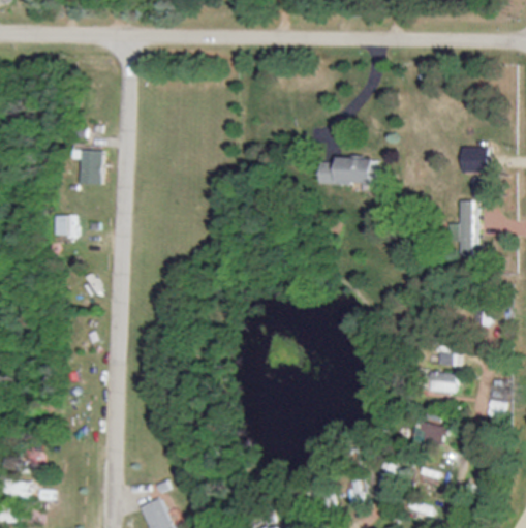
[(101,184),(101,151),(81,151),(81,184),(101,184)]
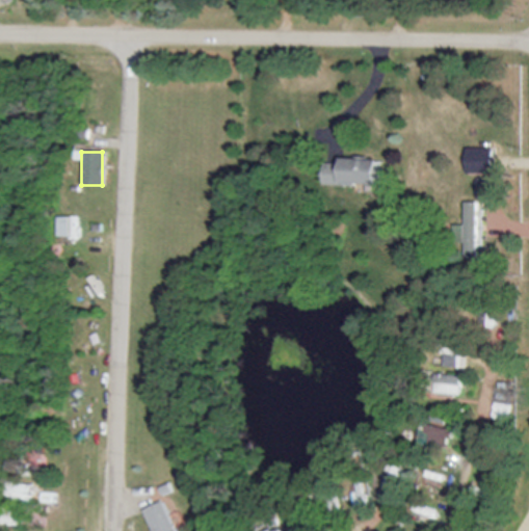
[(320,160),(320,185),(374,185),(374,160),(320,160)]
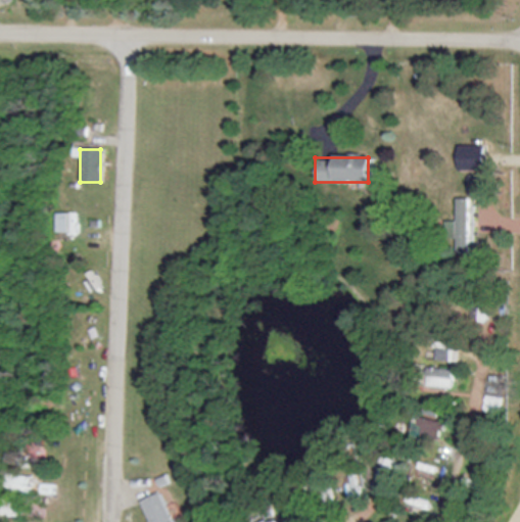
[(465,175),(465,196),(489,196),(489,175),(465,175)]
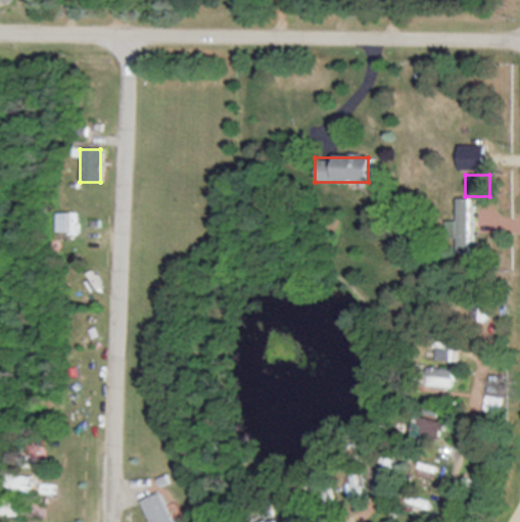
[(466,198),(447,198),(447,254),(466,254),(466,198)]
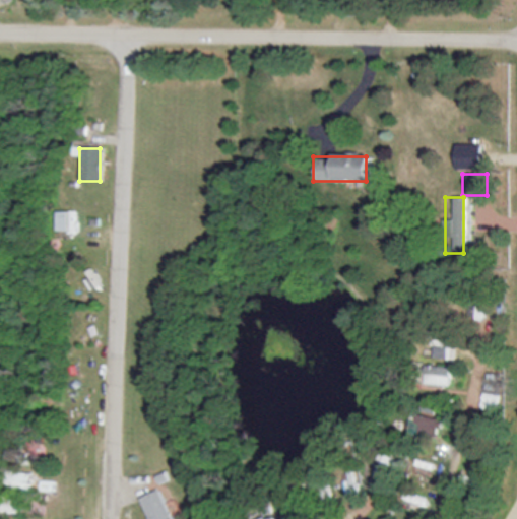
[(72,210),(54,211),(54,233),(73,233),(72,210)]
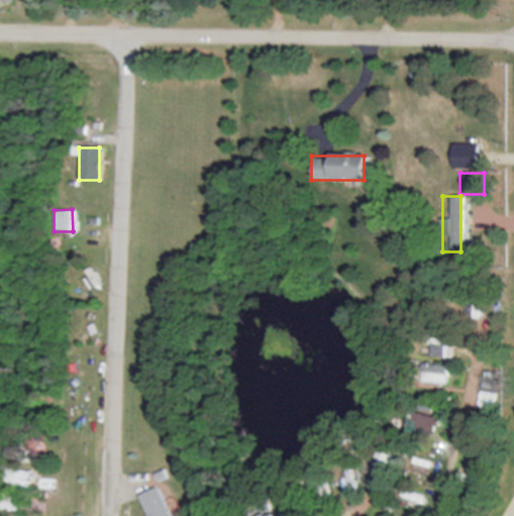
[(418,384),(444,384),(444,366),(418,366),(418,384)]
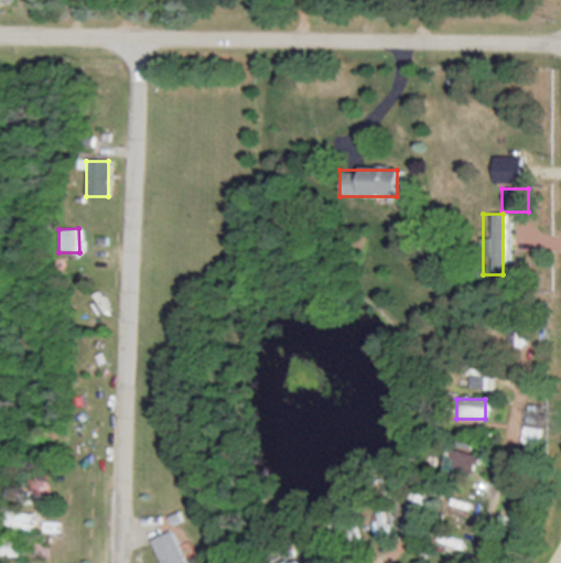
[(422,498),(412,494),(402,518),(413,522),(422,498)]
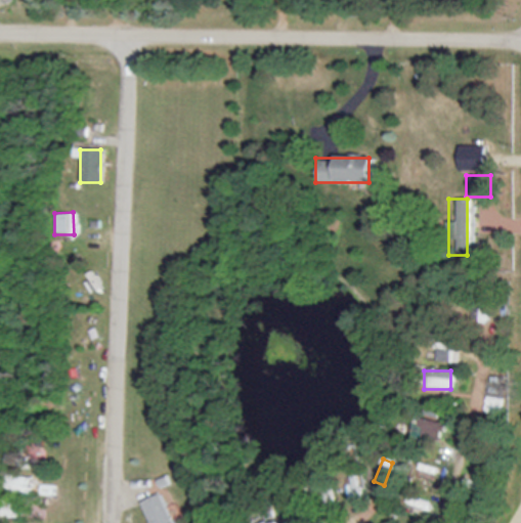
[(415,472),(426,478),(430,470),(418,465),(415,472)]
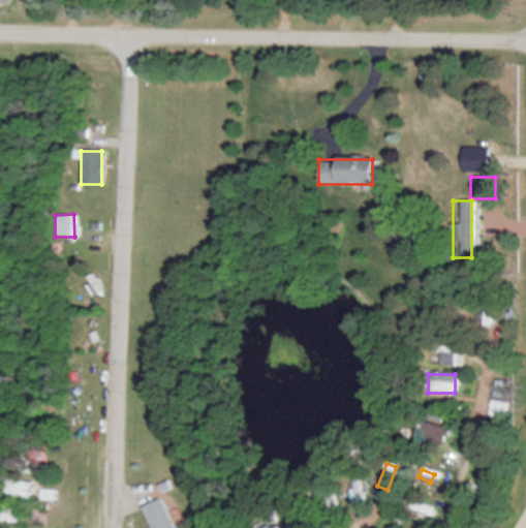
[(172,527),(158,500),(140,509),(148,527),(172,527)]
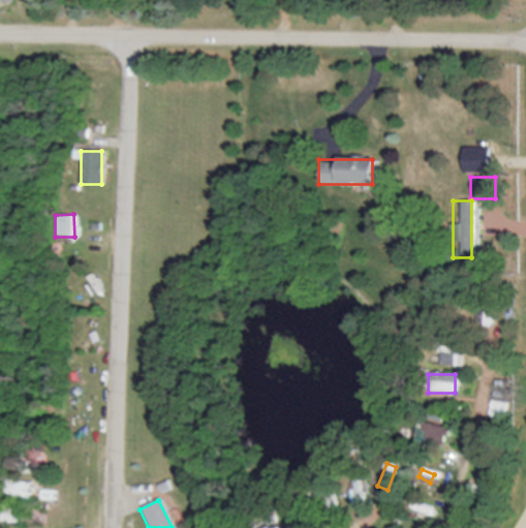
[(0,522),(16,522),(16,505),(0,505),(0,522)]
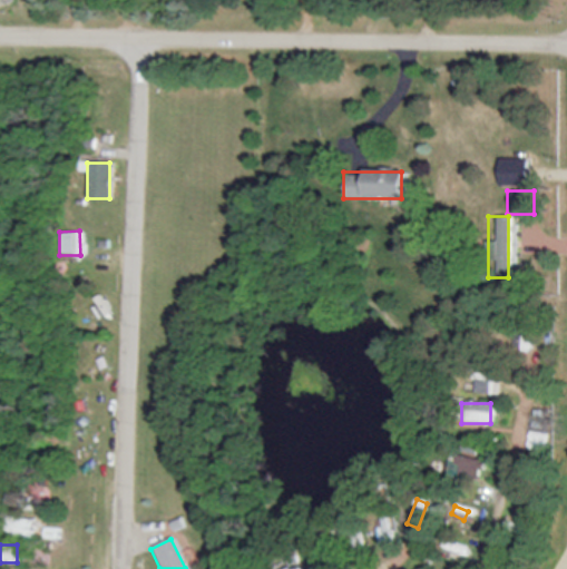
[(325,568),(325,556),(308,557),(308,568),(325,568)]
